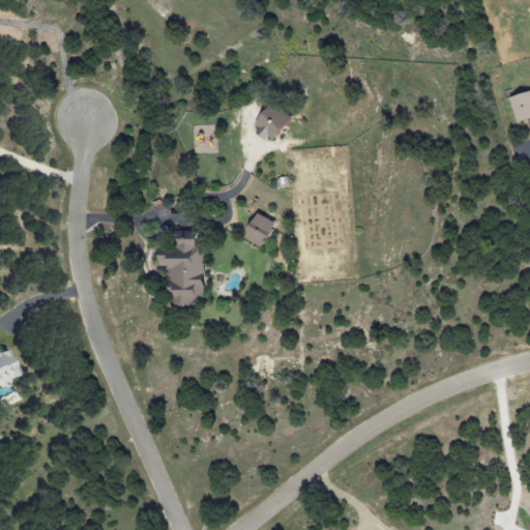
[(518,122),(529,118),(529,90),(509,97),(518,122)]
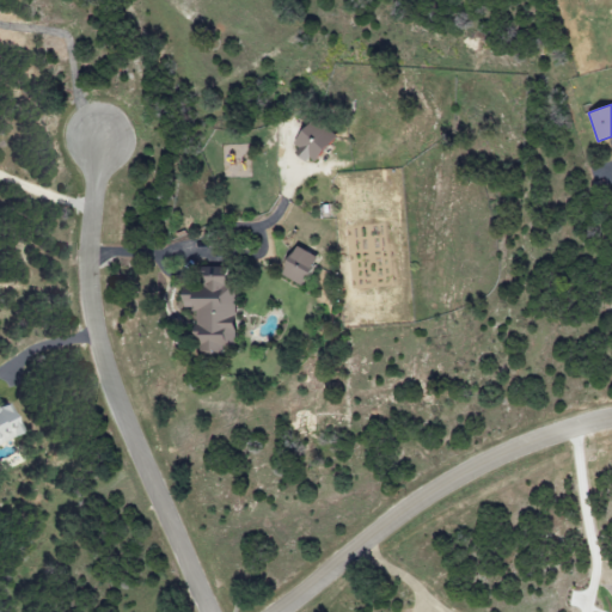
[(293,153),(317,165),(334,134),(310,121),(293,153)]
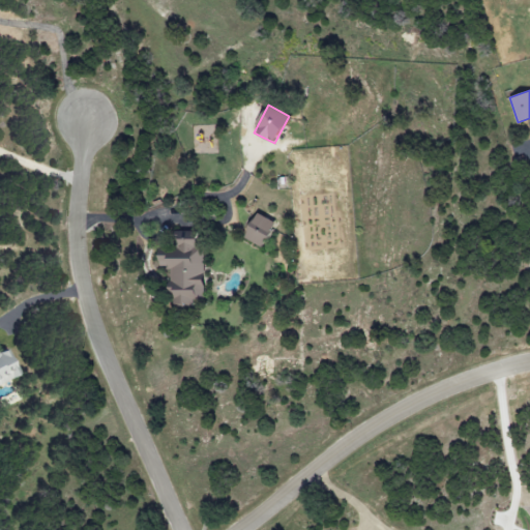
[(276,223),(256,213),(243,238),(264,248),(276,223)]
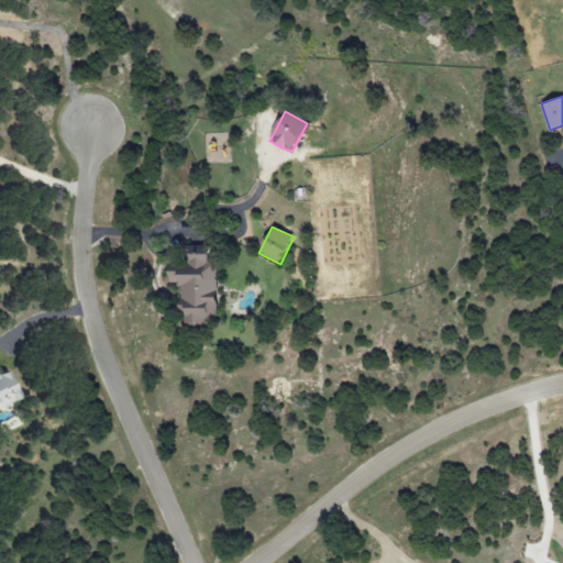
[(216,322),(216,245),(187,246),(187,267),(168,267),(168,284),(179,283),(179,322),(216,322)]
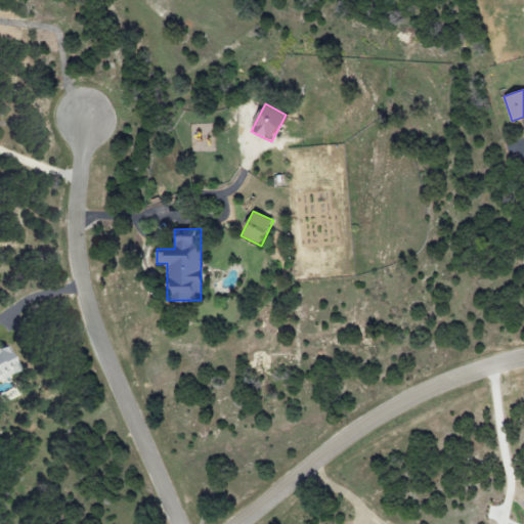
[(0,378),(17,372),(6,343),(0,345),(0,378)]
